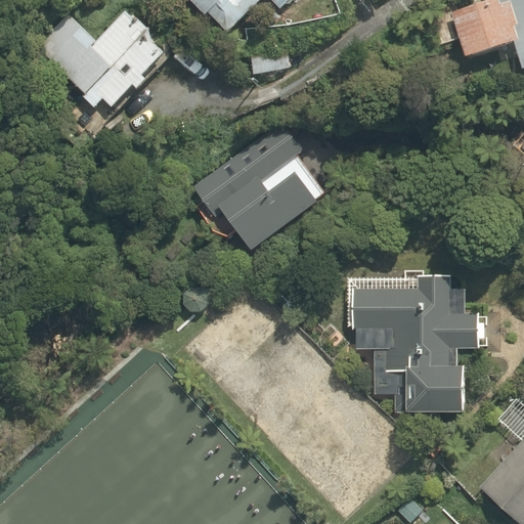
[(256,0),(267,0),(276,8),(285,0),(185,0),(222,35),(256,0)]
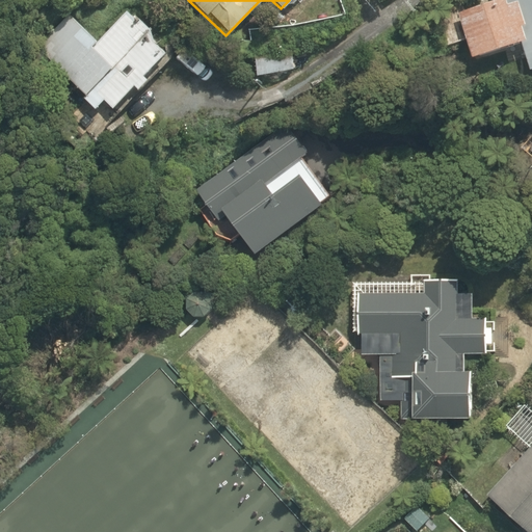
[(527,69),(531,67),(531,0),(451,0),(469,55),(517,41),(527,69)]
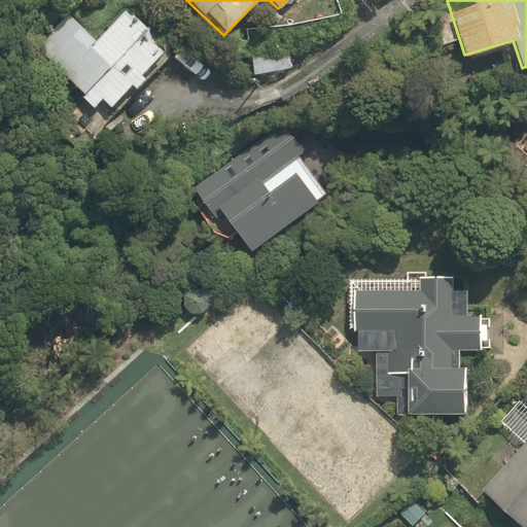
[(92,35),(71,13),(34,48),(93,111),(103,102),(109,109),(131,89),(138,96),(152,82),(147,77),(168,59),(121,8),(92,35)]
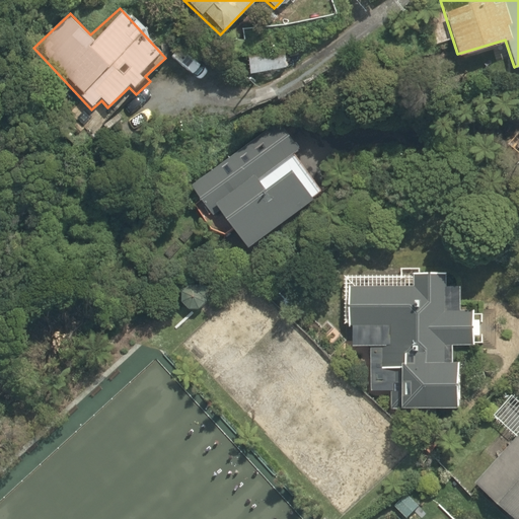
[(313,208),(289,173),(284,165),(310,147),(290,117),(190,187),(212,220),(222,213),(248,251),(313,208)]
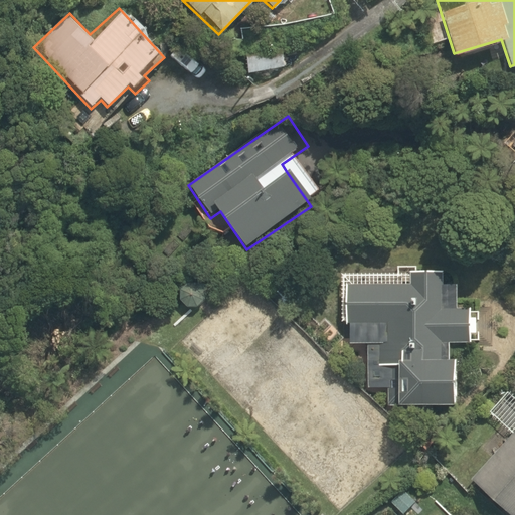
[(341,288),(341,325),(350,325),(350,348),(362,348),(363,388),(389,388),(389,407),(452,406),(451,346),(475,346),(474,304),(457,305),(456,286),(442,286),(442,274),(410,275),(411,287),(341,288)]
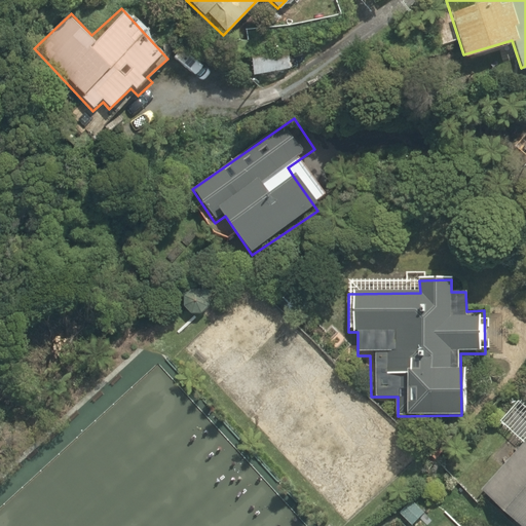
[(525,525),(525,440),(481,495),(518,525),(525,525)]
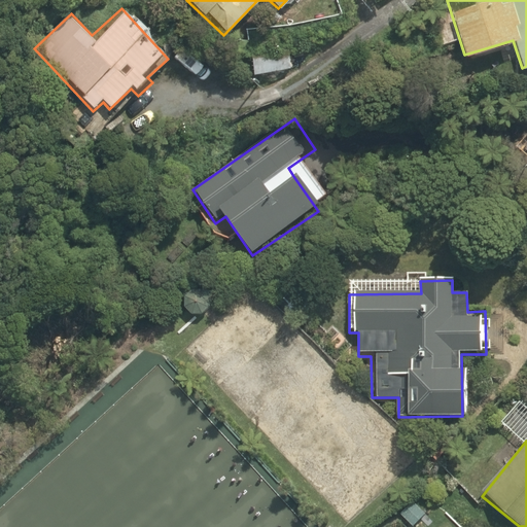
All buildings are outlined.
